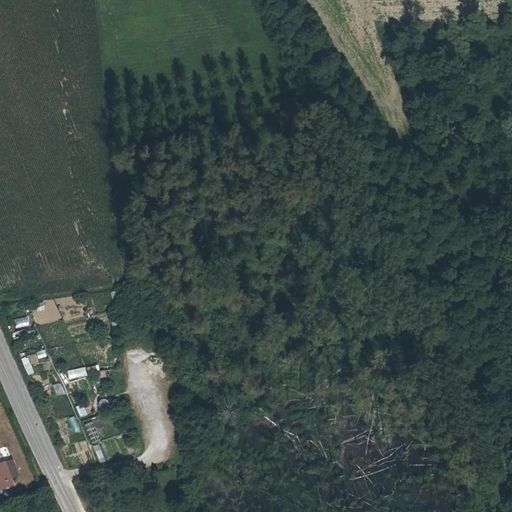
[(75,367),(82,366),(81,356),(74,357),(75,367)]
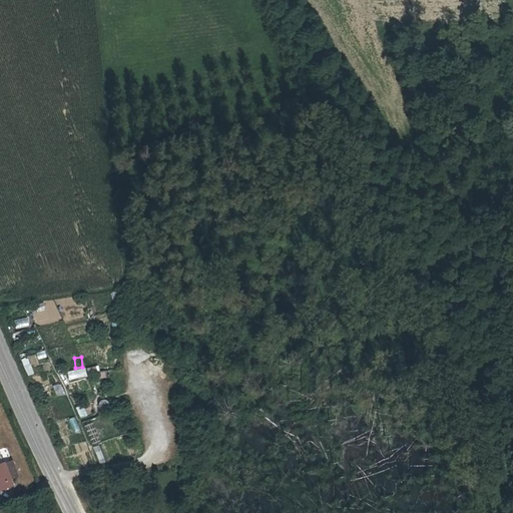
[(68,381),(87,376),(85,367),(66,372),(68,381)]
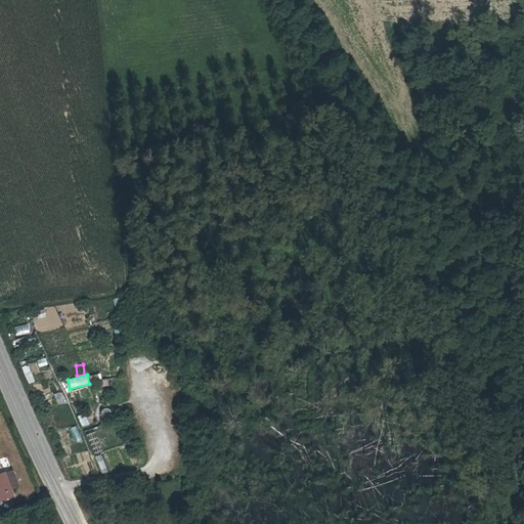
[(62,391),(54,393),(57,405),(66,403),(62,391)]
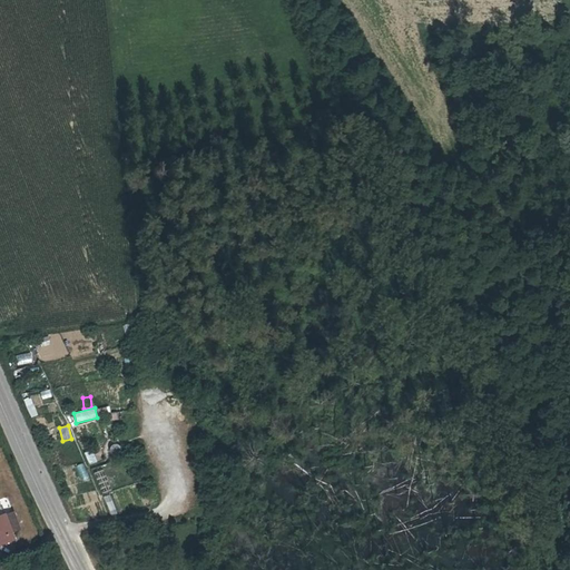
[(121,449),(121,446),(120,445),(119,444),(117,443),(114,443),(112,444),(110,446),(109,449),(109,451),(111,453),(114,455),(116,455),(118,455),(120,453),(121,451),(121,449)]
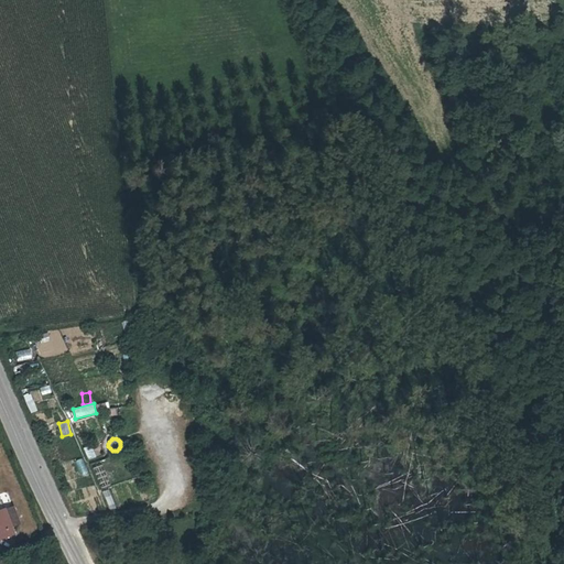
[(77,461),(82,473),(87,470),(83,458),(77,461)]
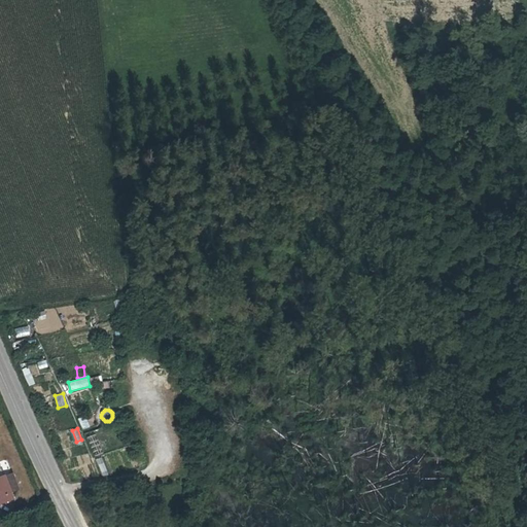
[(94,456),(103,453),(95,433),(86,436),(94,456)]
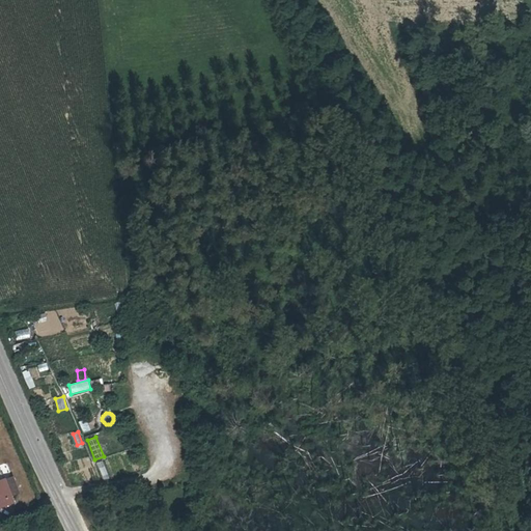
[(96,463),(102,478),(108,477),(102,460),(96,463)]
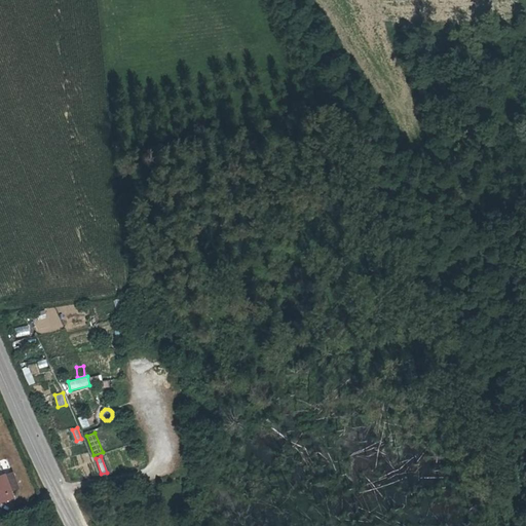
[(0,497),(11,492),(1,473),(0,473),(0,497)]
